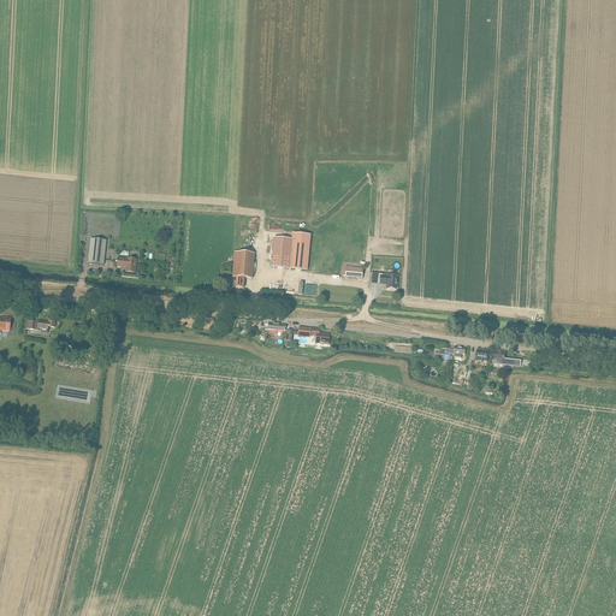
[(311,236),(307,271),(343,274),(345,259),(348,232),(311,229),(311,235),(311,236)]
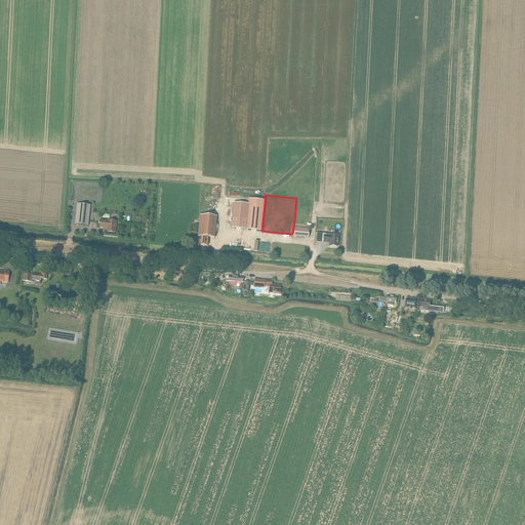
[(246,230),(261,231),(265,201),(265,200),(249,198),(249,200),(248,204),(246,230)]
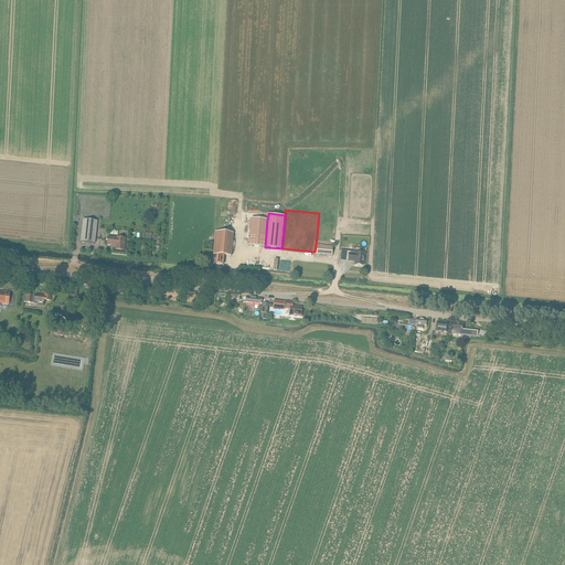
[(252,219),(248,246),(265,247),(267,220),(252,219)]
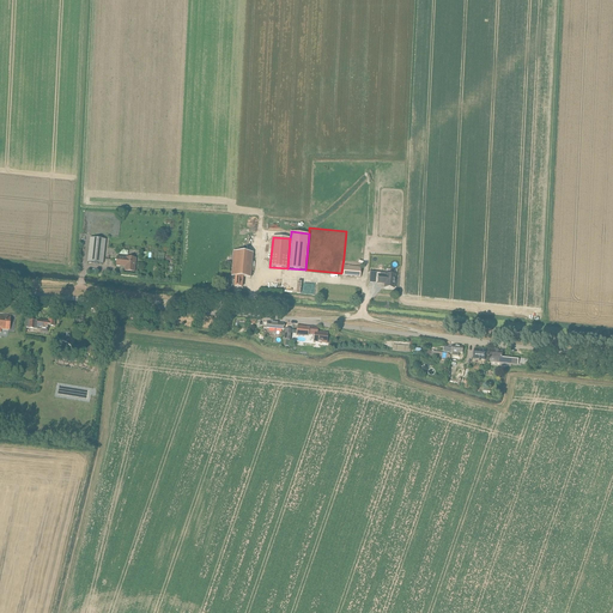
[(105,241),(91,238),(89,262),(103,265),(105,241)]
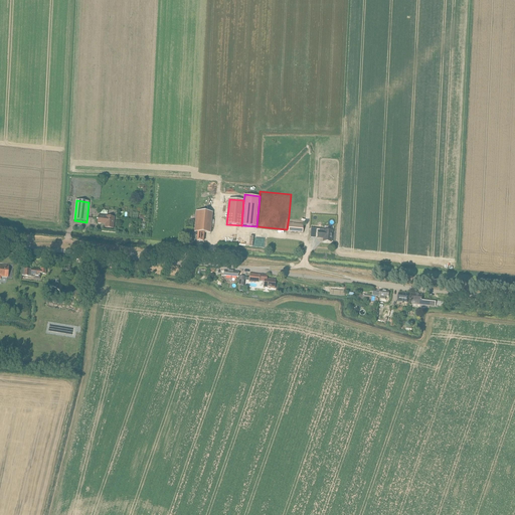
[(210,233),(211,228),(213,228),(214,220),(212,220),(212,213),(196,211),(194,232),(195,232),(195,235),(197,235),(197,240),(203,241),(204,233),(210,233)]
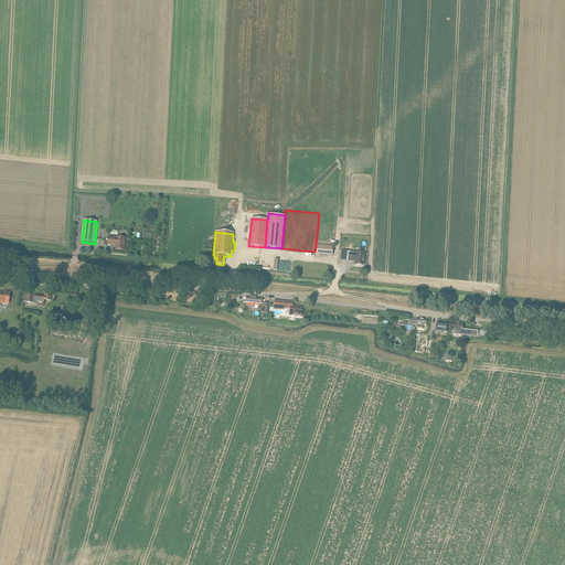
[(116,237),(107,237),(107,245),(116,246),(115,251),(125,252),(126,238),(117,237),(116,237)]
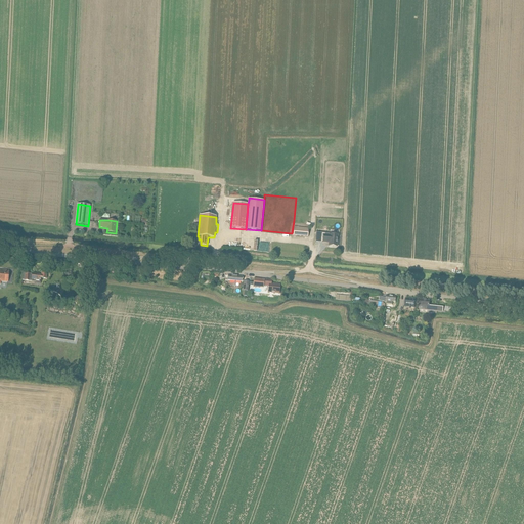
[(294,227),(294,235),(308,236),(309,228),(294,227)]
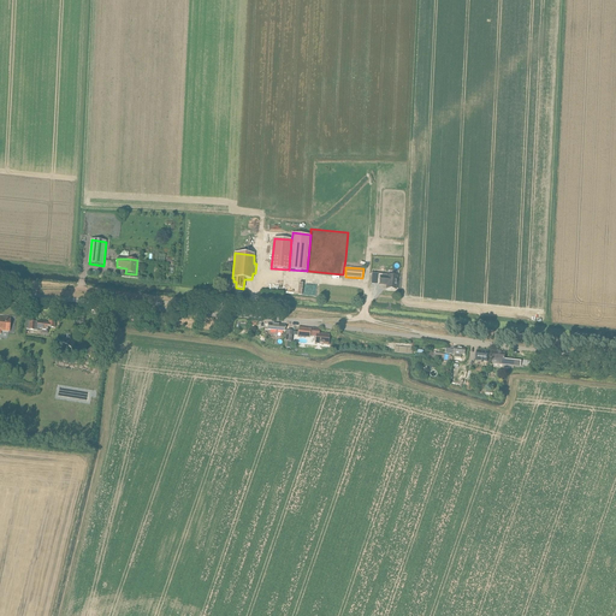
[(397,277),(388,276),(372,274),(371,285),(379,286),(379,285),(384,285),(384,284),(386,285),(386,289),(396,290),(397,277)]
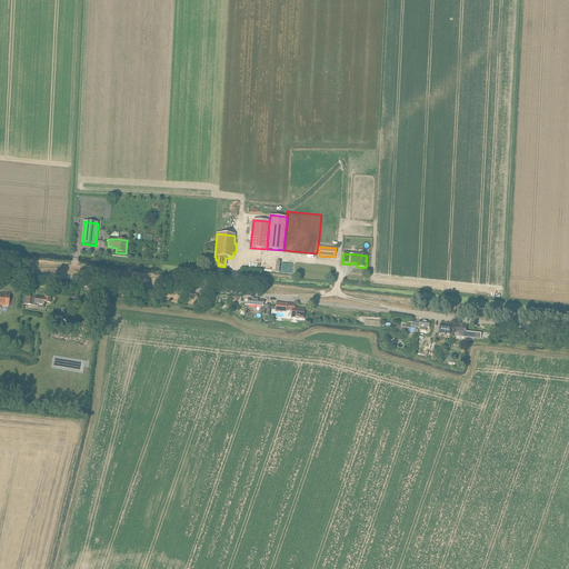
[(0,308),(1,309),(1,306),(9,307),(10,293),(0,292),(0,308)]
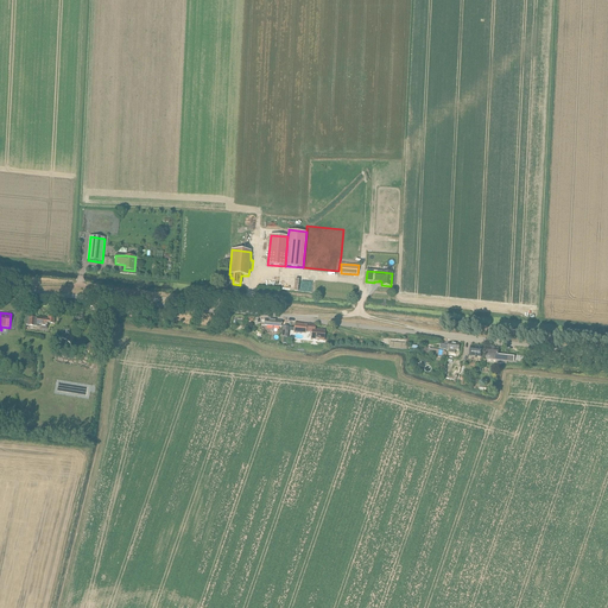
[(26,325),(29,327),(38,327),(39,324),(39,329),(48,329),(48,324),(55,324),(55,318),(48,318),(48,320),(26,317),(26,325)]
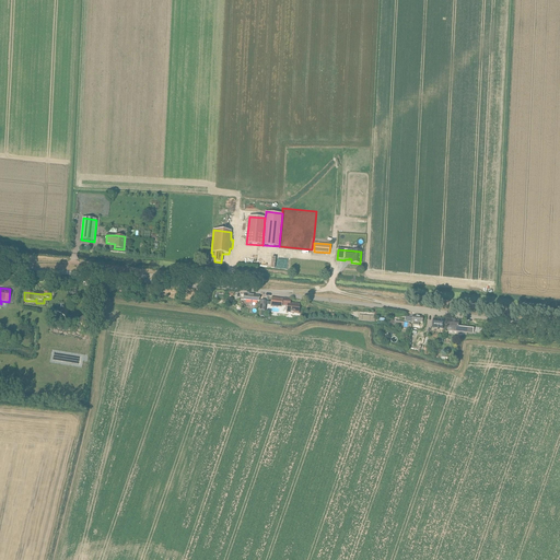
[(281,307),(282,299),(271,298),(270,302),(267,301),(266,305),(270,305),(270,306),(281,307)]
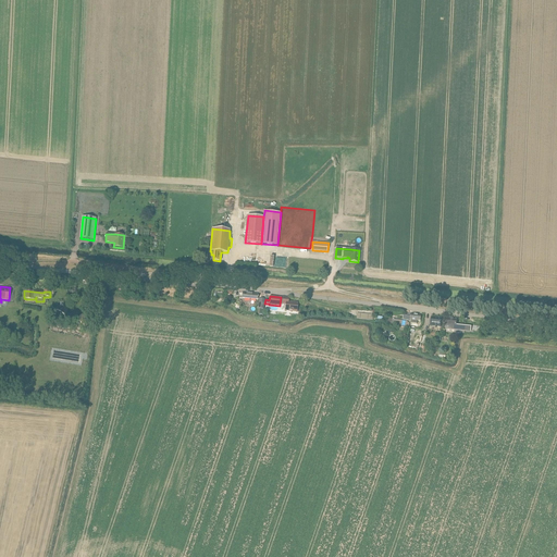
[(298,302),(291,301),(288,301),(289,297),(282,297),(282,305),(285,305),(285,311),(297,312),(298,302)]
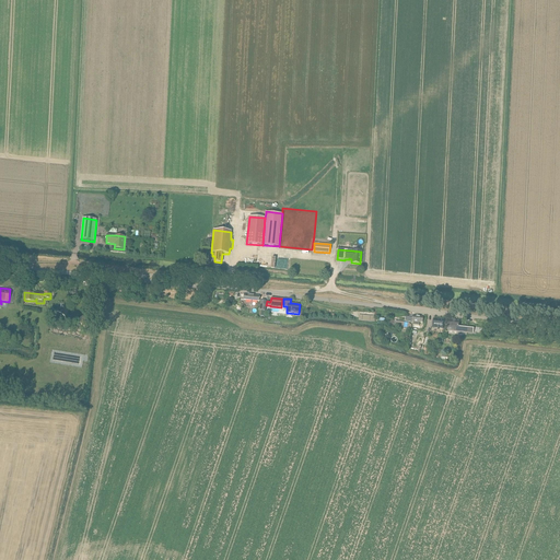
[(406,319),(406,322),(412,322),(412,323),(413,323),(413,325),(419,326),(419,323),(422,323),(423,317),(413,315),(413,318),(406,317),(406,319)]
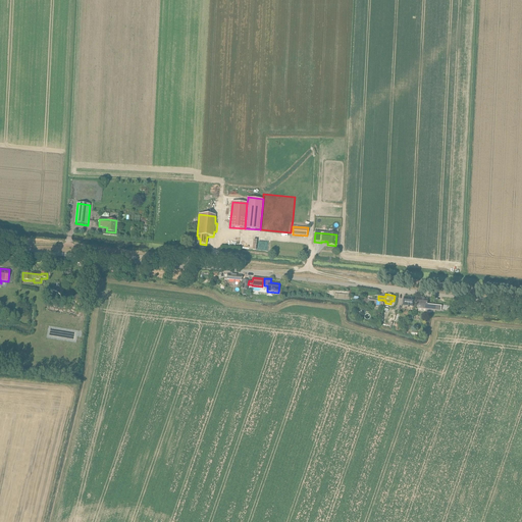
[(414,298),(405,297),(404,305),(413,306),(414,298)]
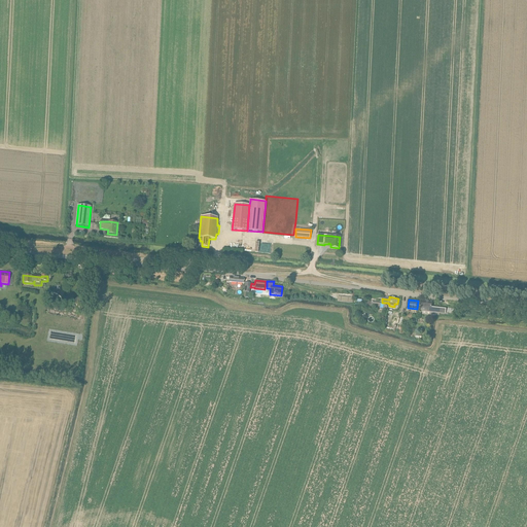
[(431,308),(432,303),(423,302),(422,311),(446,313),(446,309),(431,308)]
